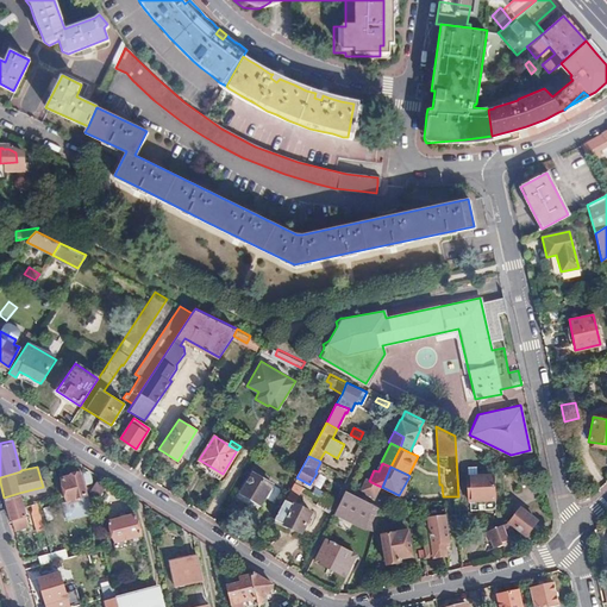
[(480,476),(480,469),(468,469),(470,500),(481,500),(480,476)]
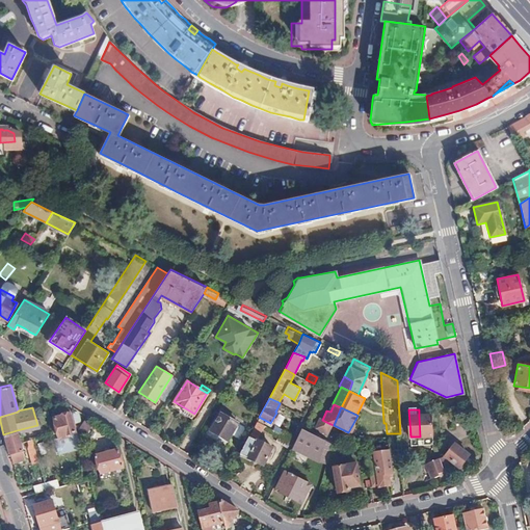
[(72,419),(70,412),(52,417),(57,435),(54,436),(57,452),(79,446),(72,419)]
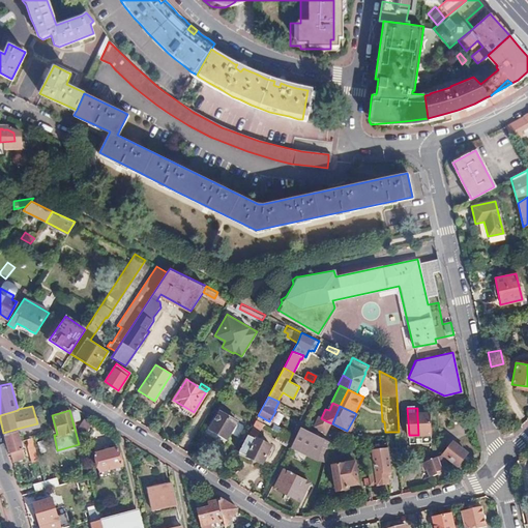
[(231,431),(237,420),(221,410),(210,428),(227,438),(231,431)]
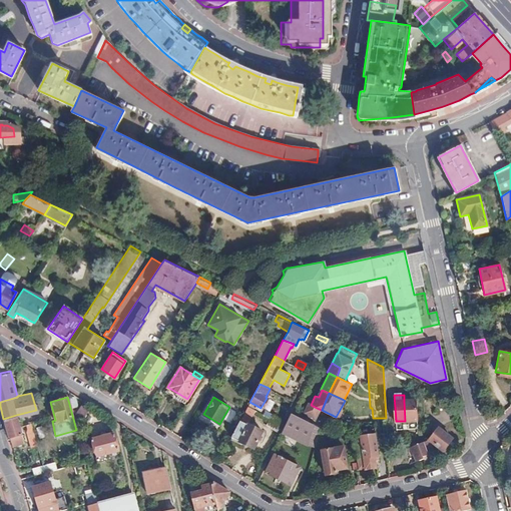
[(83,417),(91,405),(82,399),(75,412),(83,417)]
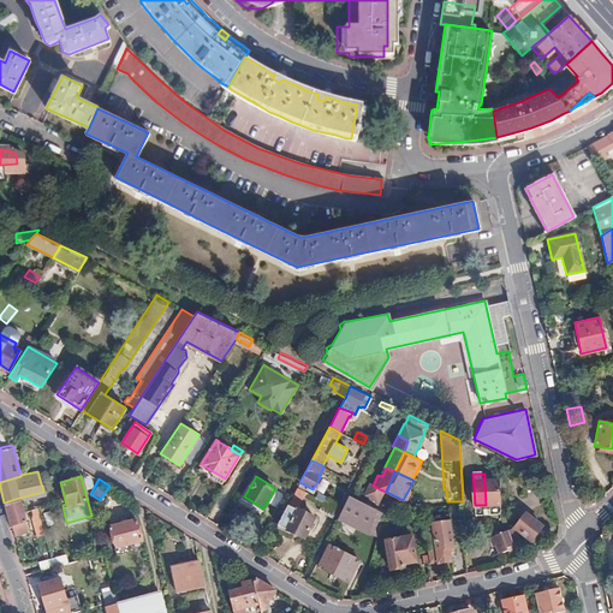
[(484,481),(486,505),(500,505),(499,481),(484,481)]
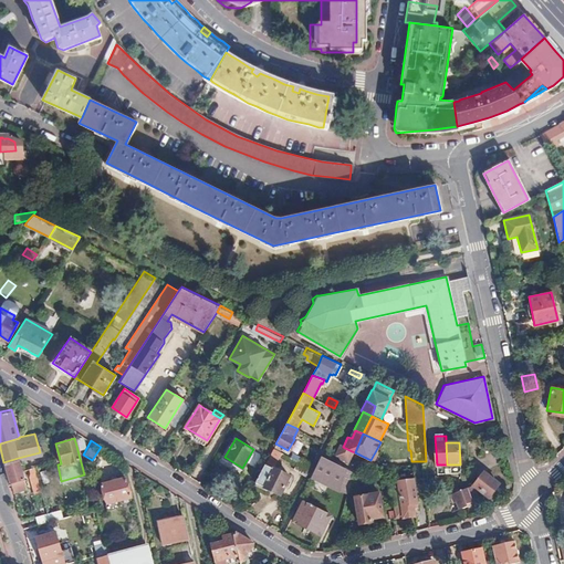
[(352,451),(343,447),(338,444),(333,453),(346,461),(352,451)]
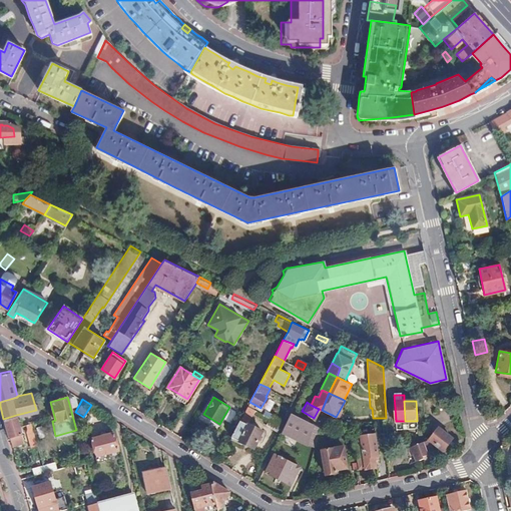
[(239,420),(247,425),(252,414),(254,410),(247,406),(239,420)]
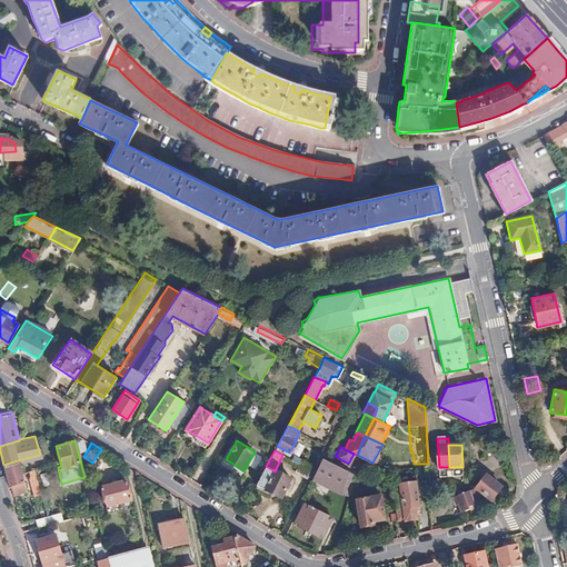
[(262,457),(255,451),(248,463),(256,467),(262,457)]
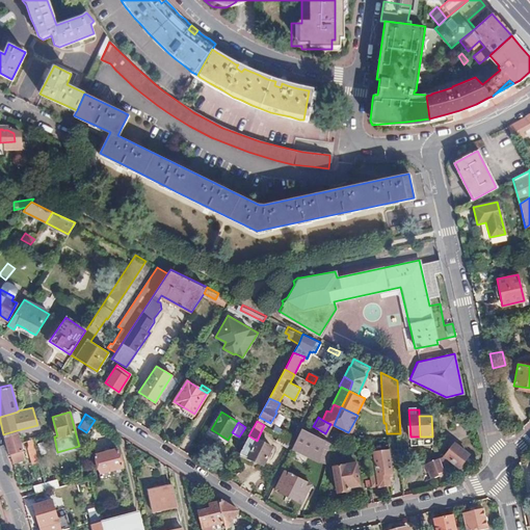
[(262,429),(279,436),(281,432),(264,425),(262,429)]
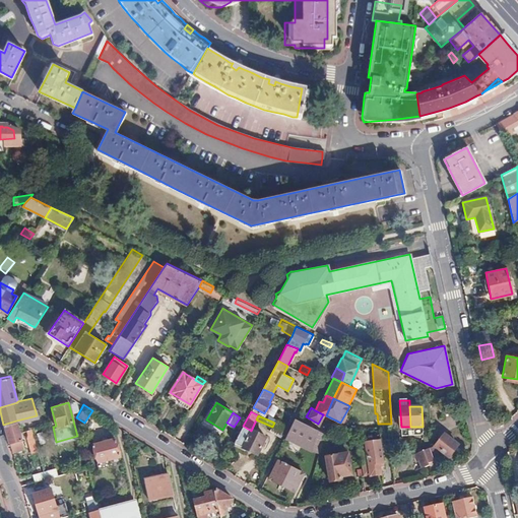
[(323,434),(295,418),(285,437),(318,452),(323,434)]
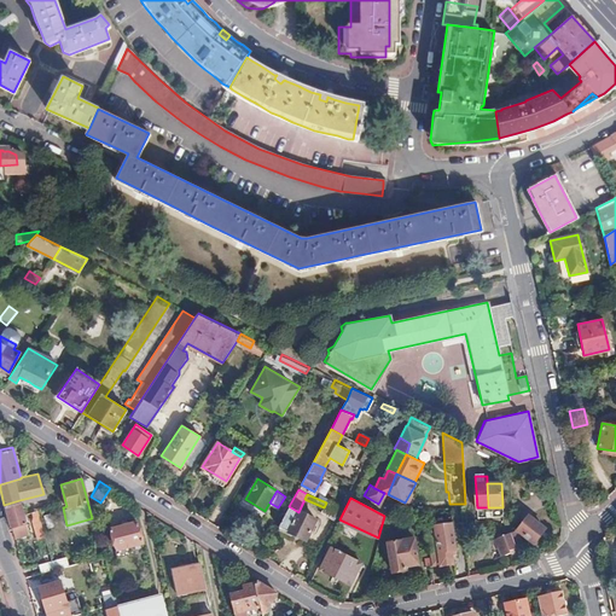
[(29,532),(23,512),(19,500),(4,505),(13,536),(29,532)]
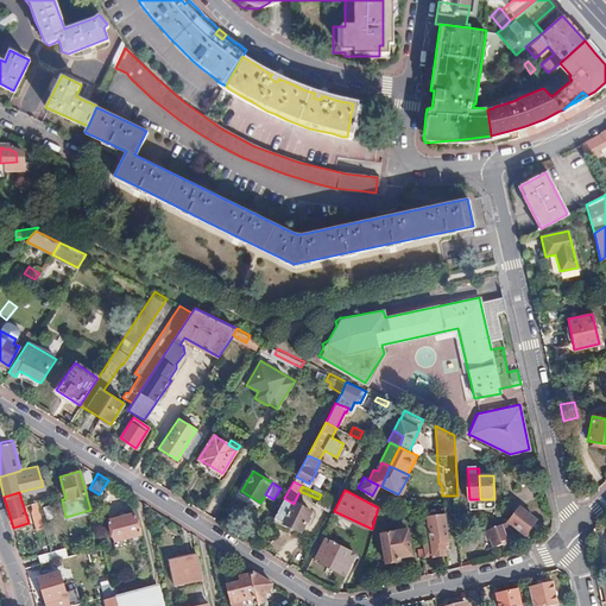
[(316,504),(329,511),(335,498),(322,492),(321,494),(319,499),(316,504)]
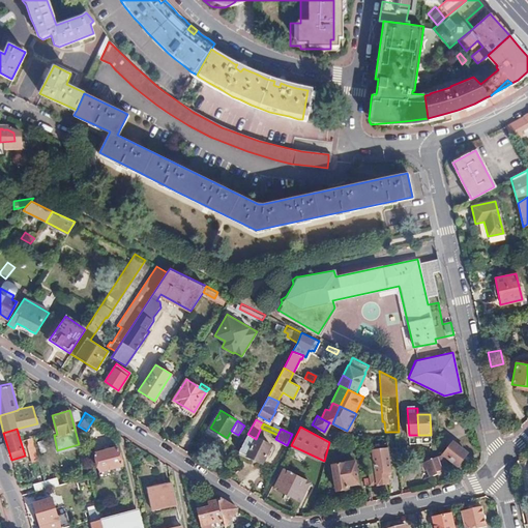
[(247,434),(238,451),(262,464),(271,446),(256,439),(247,434)]
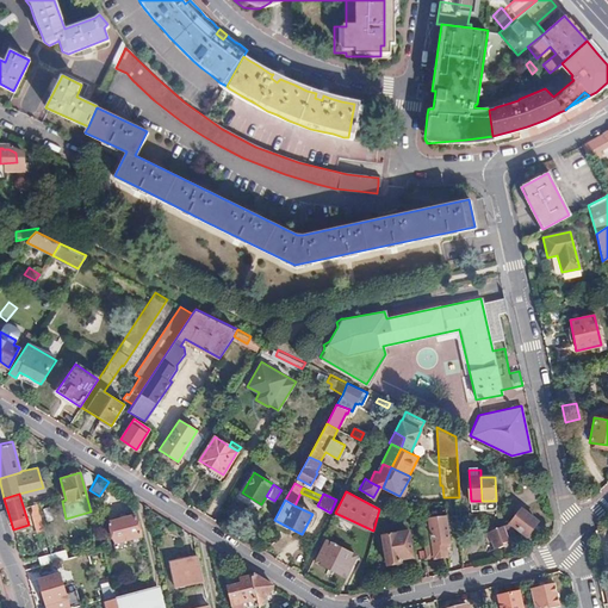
[(520,531),(515,537),(521,541),(537,521),(521,509),(510,523),(520,531)]
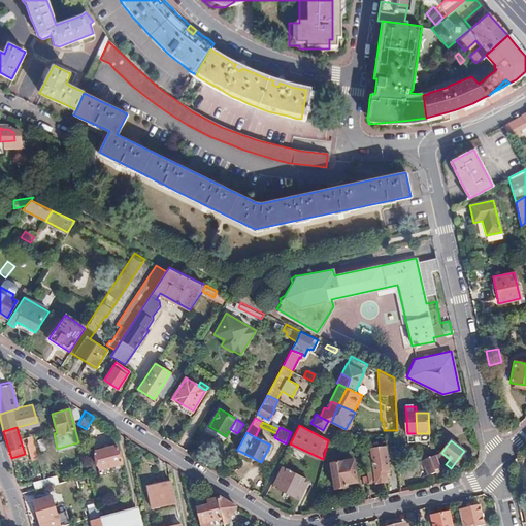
[(387,445),(364,448),(368,483),(376,482),(376,484),(388,482),(387,473),(391,472),(387,445)]
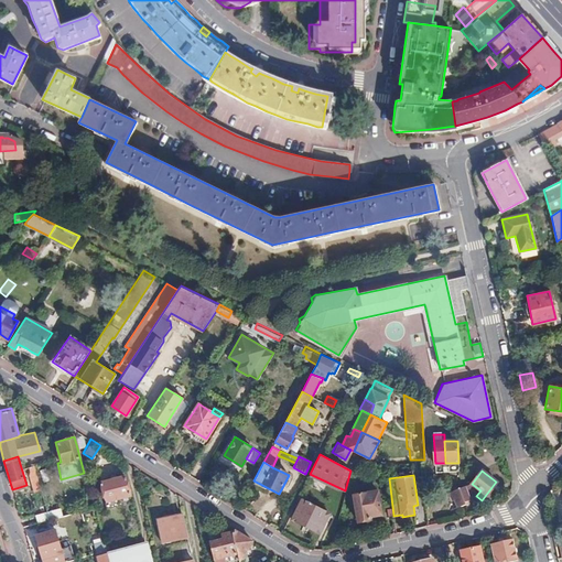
[(130,495),(125,476),(101,482),(106,501),(130,495)]
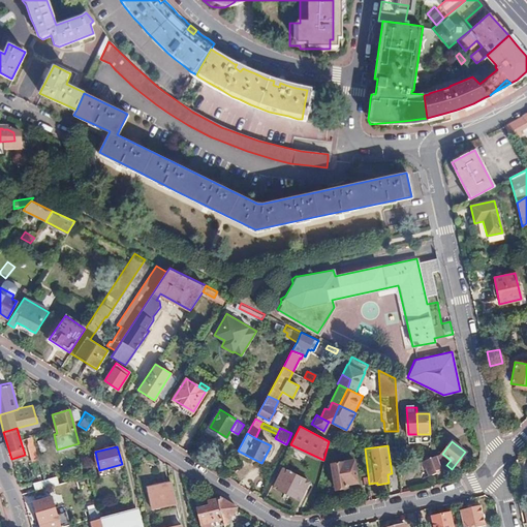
[(440,469),(446,467),(446,465),(442,454),(441,452),(423,458),(421,462),(422,466),(426,466),(428,472),(435,470),(434,467),(440,465),(440,469)]
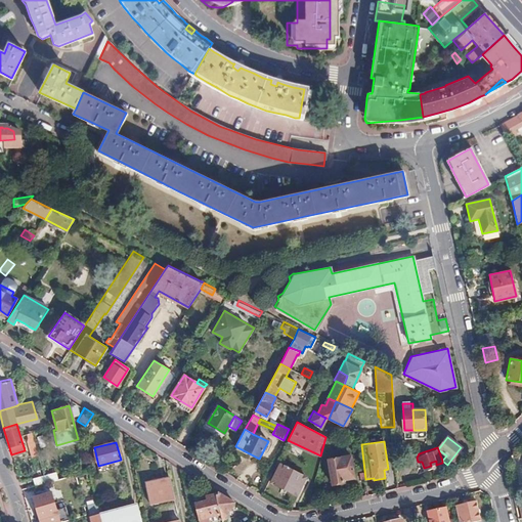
[(350,455),(327,460),(331,484),(343,482),(343,480),(355,478),(350,455)]
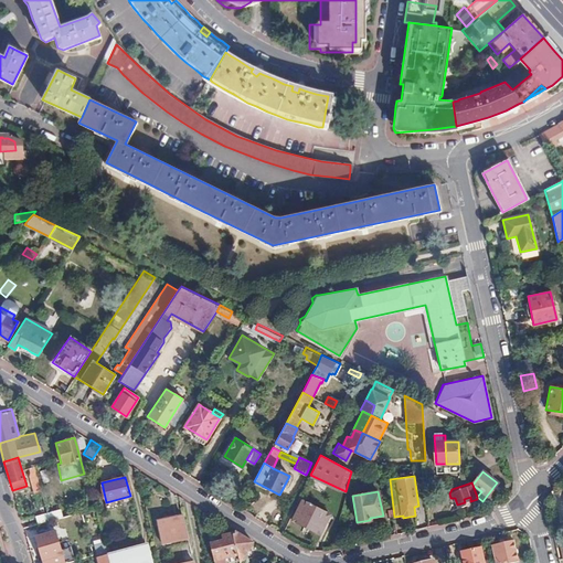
[(329,514),(301,499),(290,520),(319,534),(329,514)]
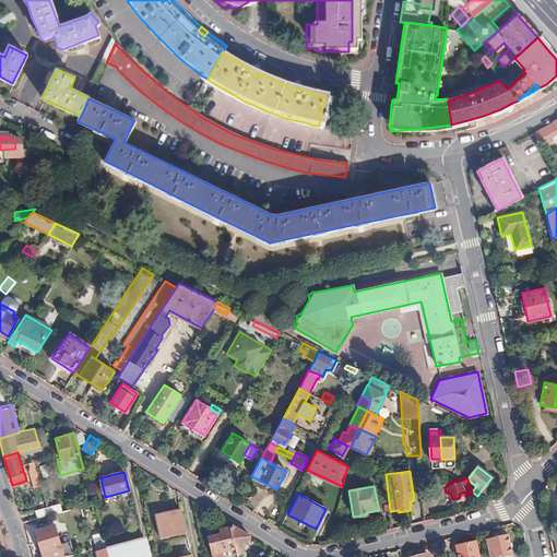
[(46,505),(44,498),(31,501),(33,509),(35,508),(46,505)]
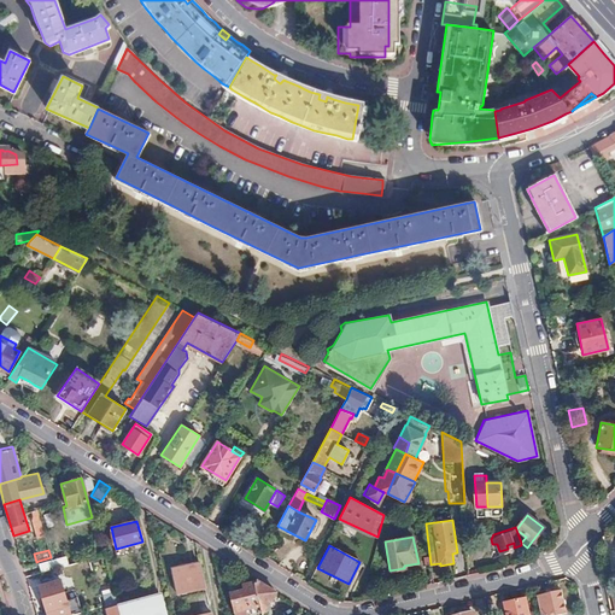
[(64,554),(51,557),(39,561),(40,570),(66,563),(64,554)]
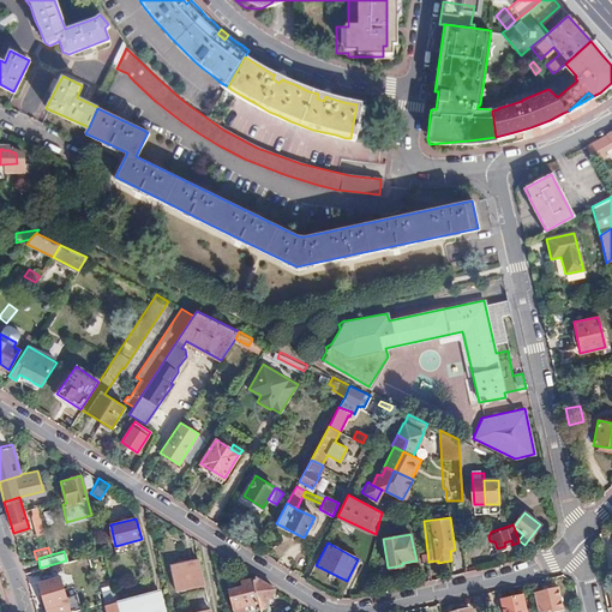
[(88,555),(70,559),(72,569),(91,564),(88,555)]
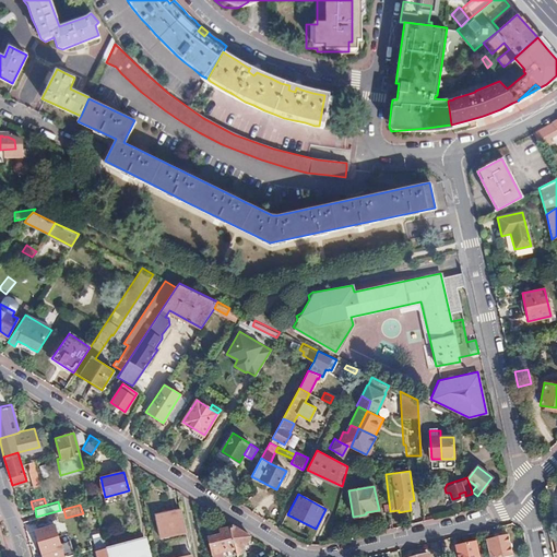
[(182,530),(178,506),(153,511),(158,534),(182,530)]
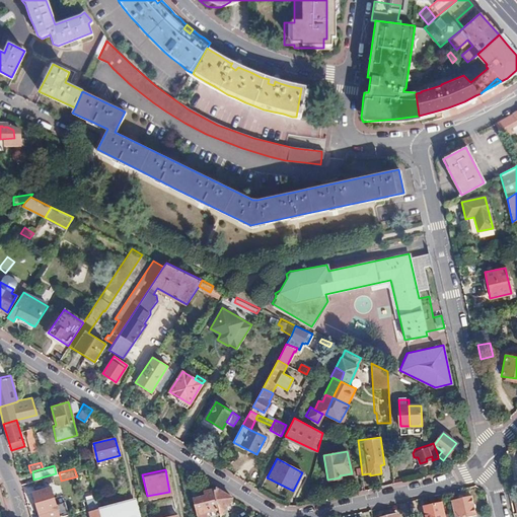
[(225,507),(231,497),(215,487),(213,490),(218,508),(220,515),(225,507)]
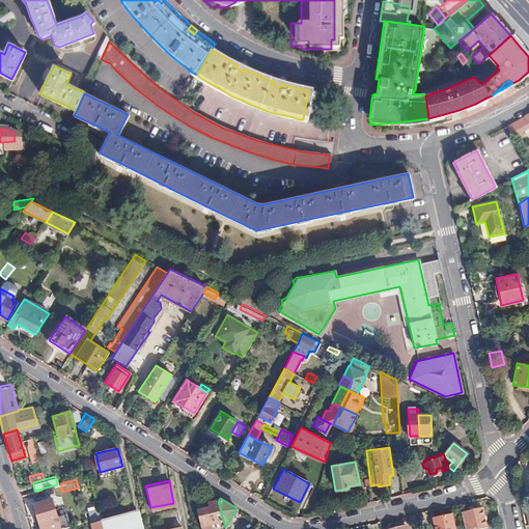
[(223,520),(218,501),(209,503),(210,507),(196,510),(199,526),(223,520)]
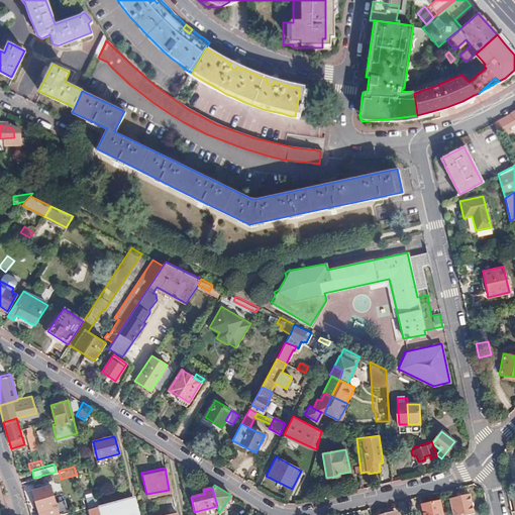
[(456,514),(465,514),(473,512),(469,492),(448,497),(452,513),(456,512),(456,514)]
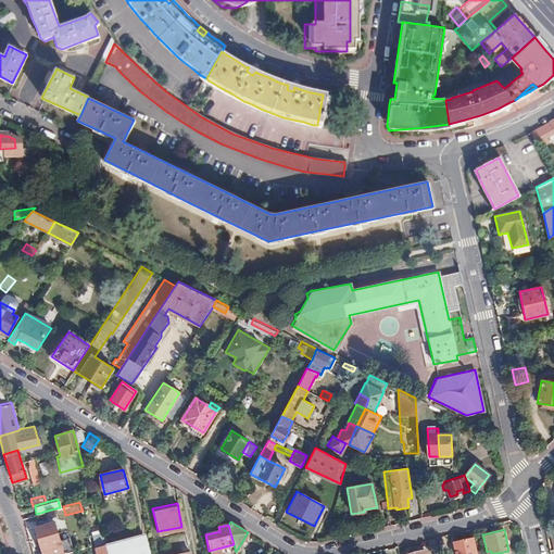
[(37,537),(41,553),(58,553),(62,553),(72,550),(68,537),(59,539),(57,531),(37,537)]
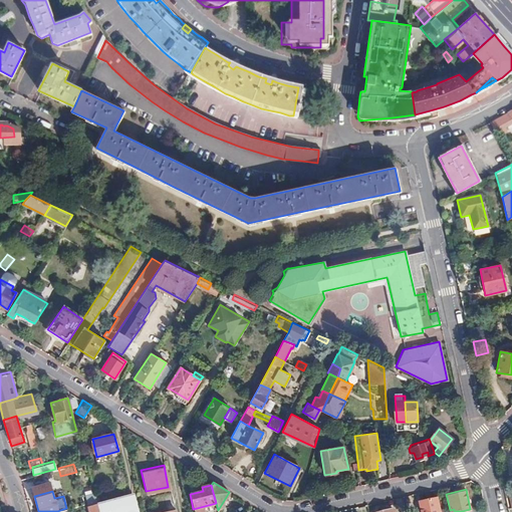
[(119,496),(96,501),(99,511),(136,511),(133,496),(120,498),(119,496)]
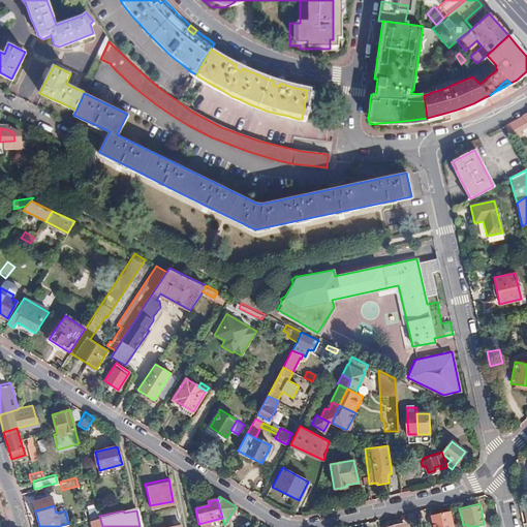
[(452,526),(448,510),(431,514),(433,526),(452,526)]
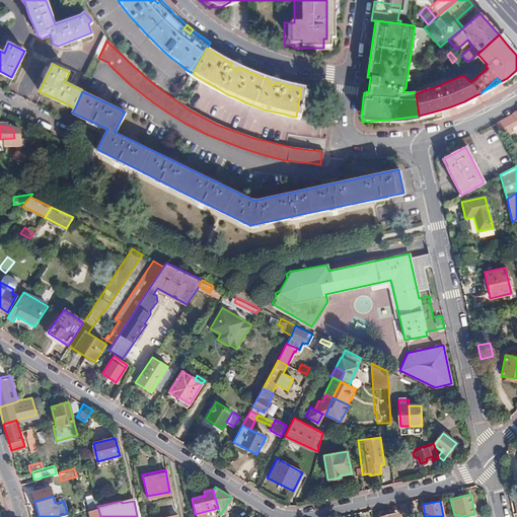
[(100,516),(97,506),(89,509),(90,516),(100,516)]
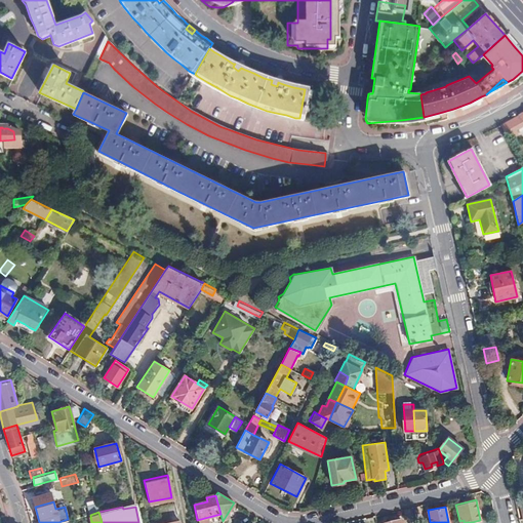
[(223,522),(243,522),(238,519),(237,521),(228,513),(223,521),(223,522)]
